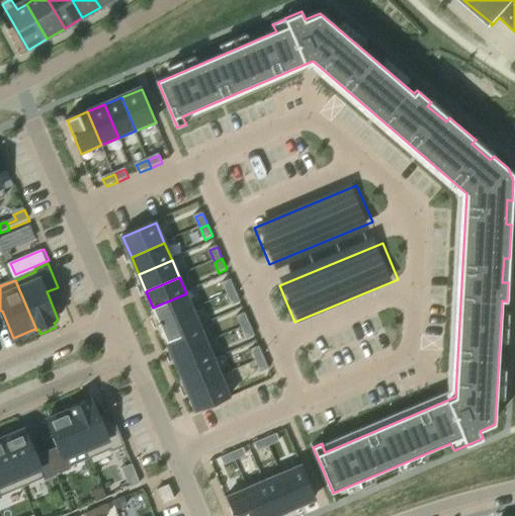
[(232,280),(224,283),(229,295),(236,292),(232,280)]
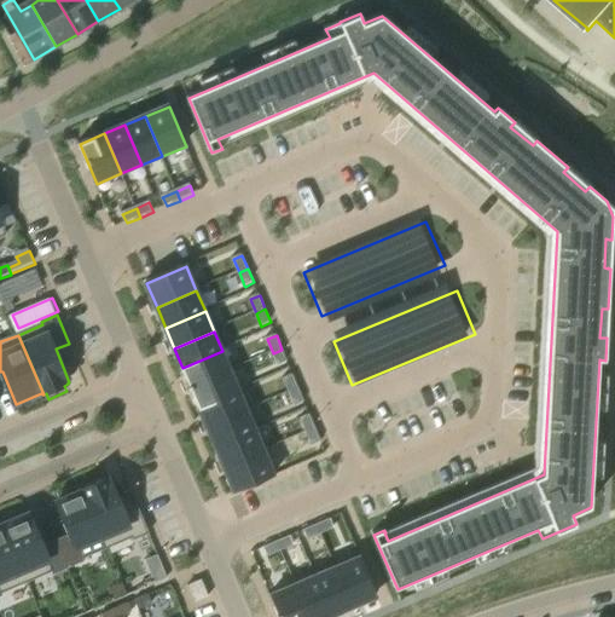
[(282,350),(273,353),(279,367),(280,365),(288,363),(282,350)]
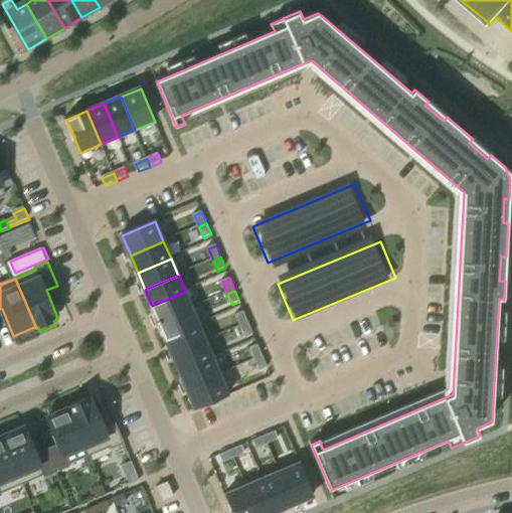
[(185,292),(152,306),(158,321),(157,321),(157,323),(192,309),(185,292)]
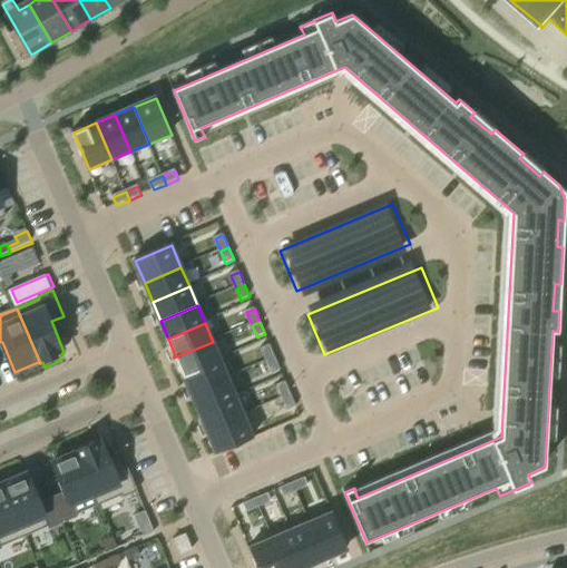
[(213,342),(174,358),(175,360),(176,359),(184,375),(221,360),(213,342)]
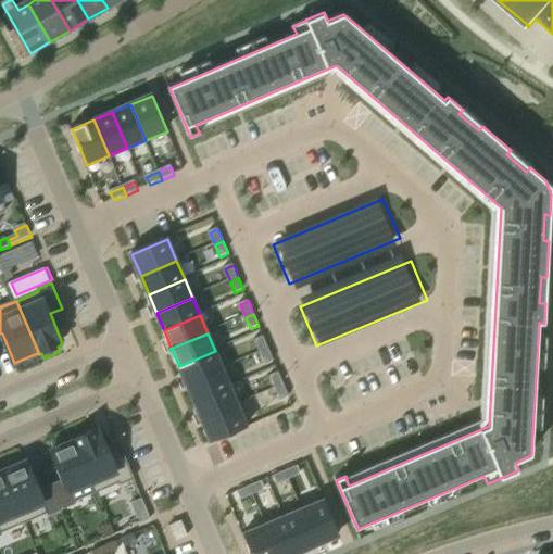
[(264,337),(255,341),(261,353),(269,350),(264,337)]
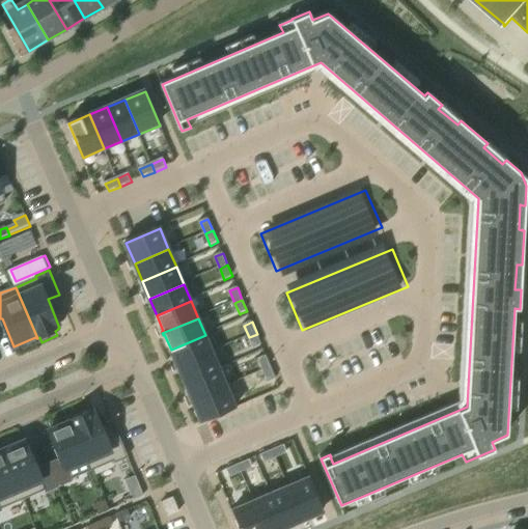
[(257,334),(249,337),(254,349),(259,346),(261,345),(257,334)]
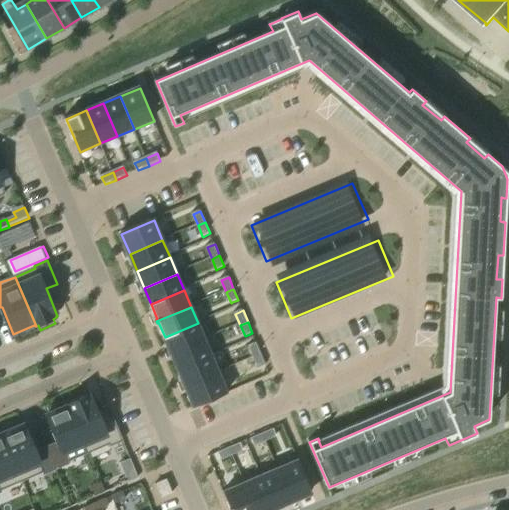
[(198,323),(165,337),(172,354),(205,340),(198,323)]
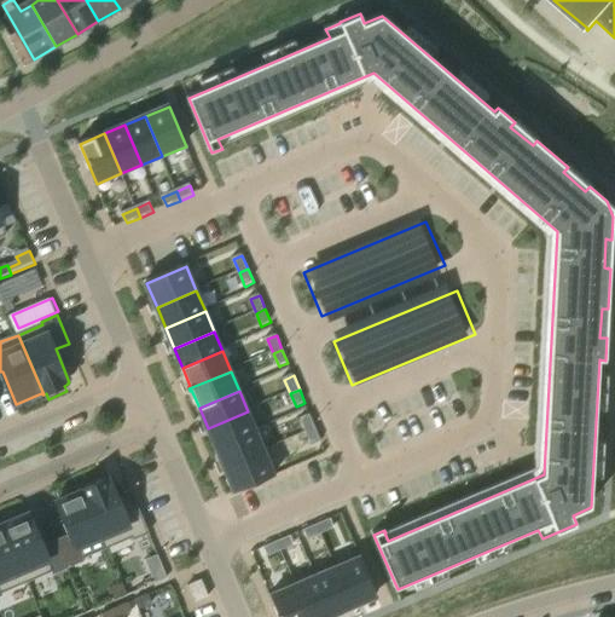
[(248,411),(208,428),(216,448),(256,431),(248,411)]
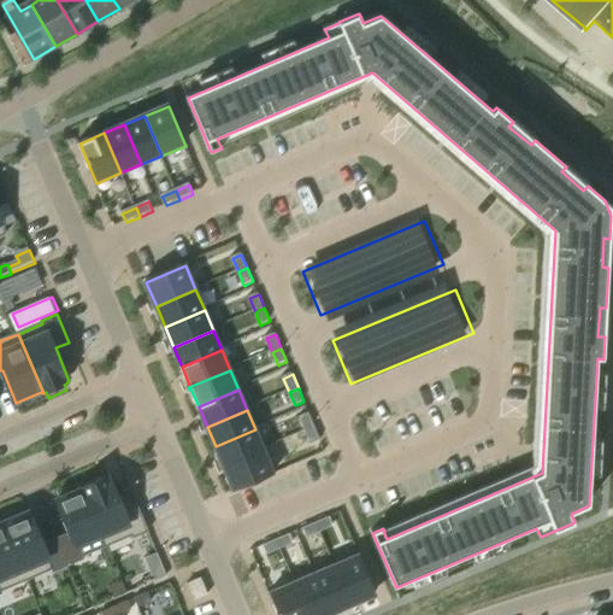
[(310,414),(300,419),(306,432),(316,428),(310,414)]
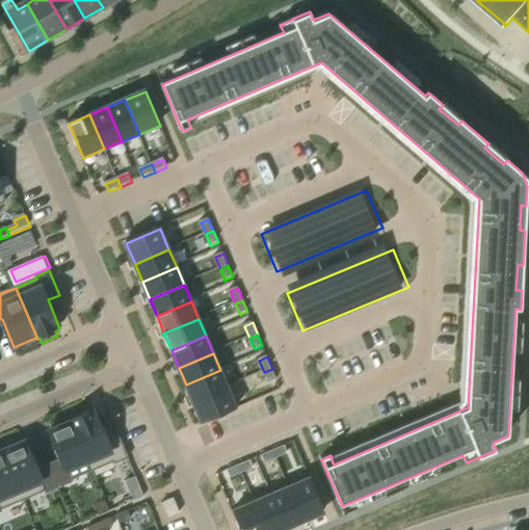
[(272,369),(264,372),(269,383),(276,380),(272,369)]
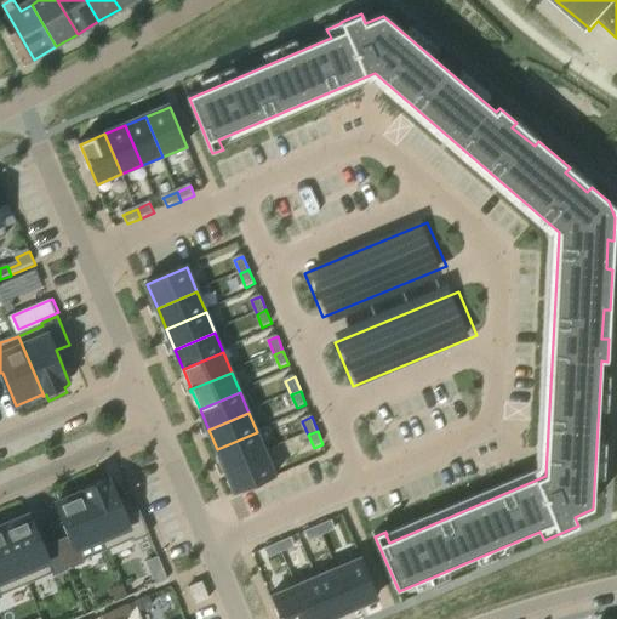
[(257,432),(217,449),(226,470),(266,453),(257,433),(257,432)]
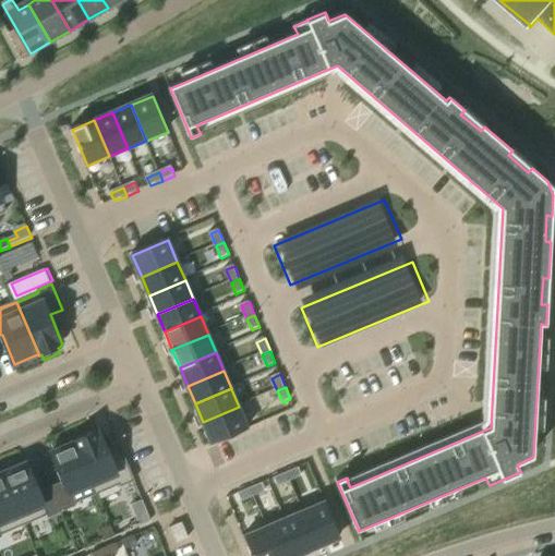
[(239,407),(203,422),(213,445),(249,430),(239,407)]
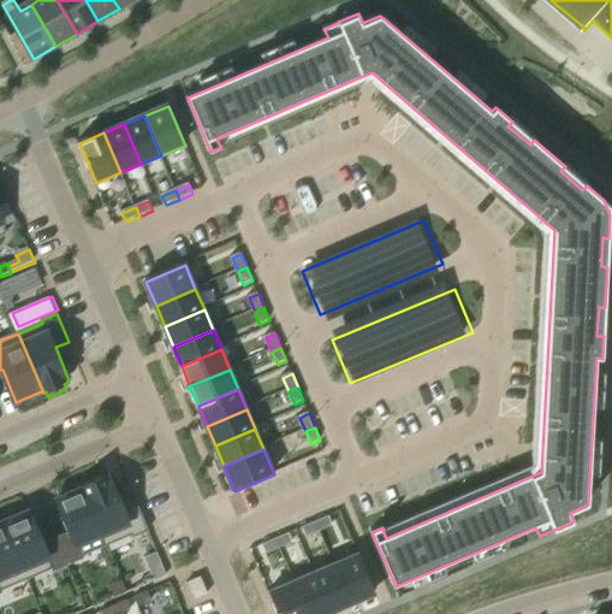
[(108,477),(83,488),(108,547),(132,537),(134,539),(136,538),(149,532),(138,505),(124,511),(110,478),(108,478),(108,477)]
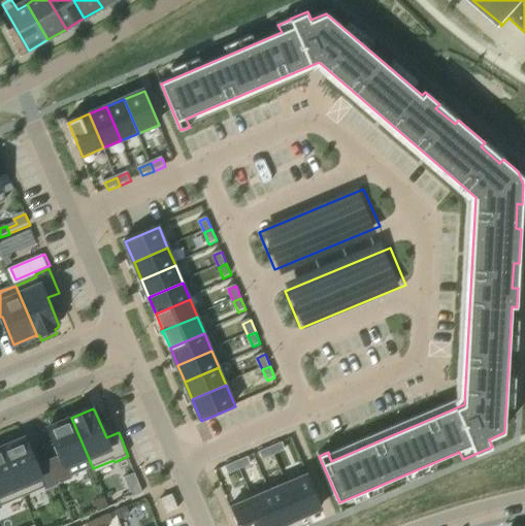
[(54,427),(50,428),(61,457),(50,461),(60,486),(72,480),(71,478),(72,478),(93,468),(71,418),(70,418),(71,419),(68,420),(68,419),(67,416),(52,423),(54,427)]
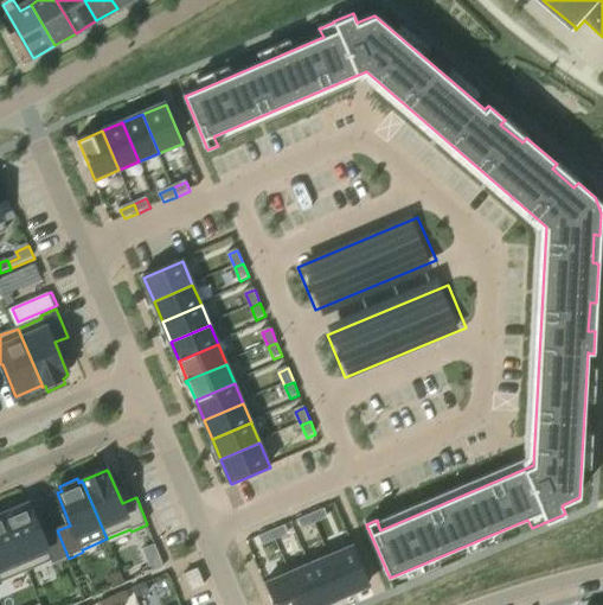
[(7,514),(4,515),(27,573),(52,562),(53,565),(69,559),(57,530),(43,536),(30,504),(25,507),(23,502),(5,509),(7,514)]
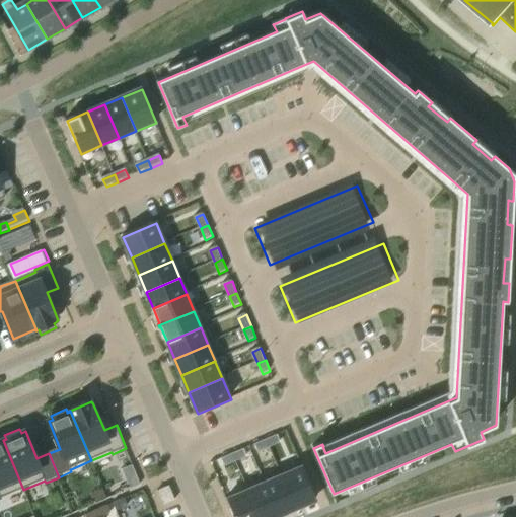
[(278,436),(267,440),(270,448),(282,443),(278,436)]
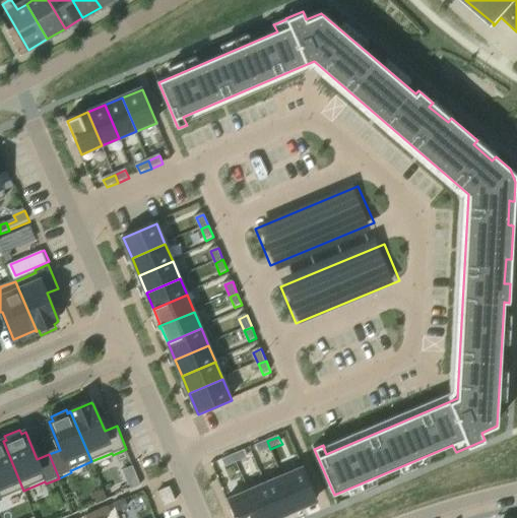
[(0,503),(3,502),(4,502),(4,501),(3,499),(23,491),(3,441),(0,442),(0,503)]
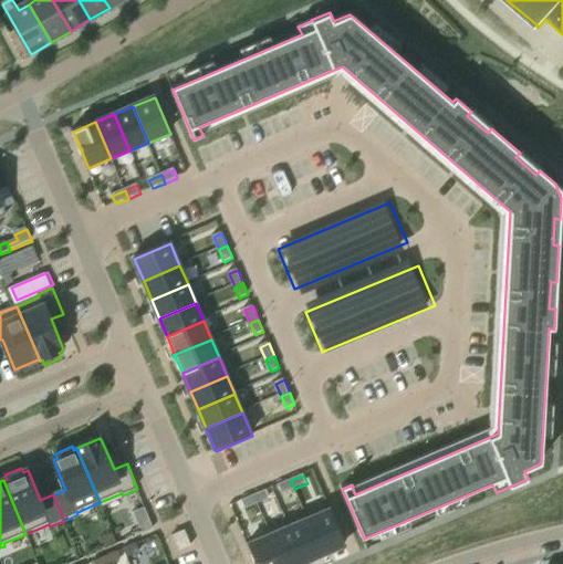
[(291,480),(279,486),(282,494),(294,489),(291,480)]
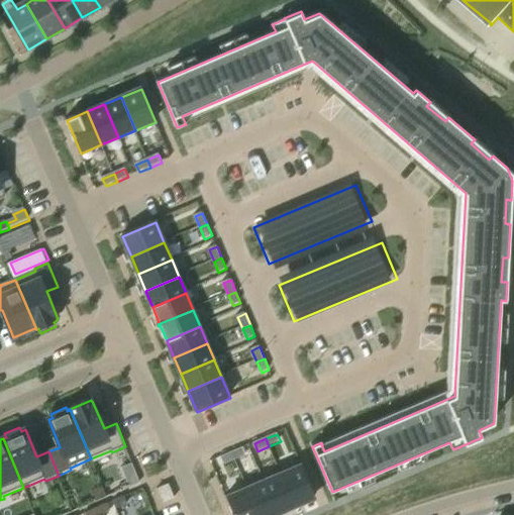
[(243,448),(232,453),(235,460),(246,455),(243,448)]
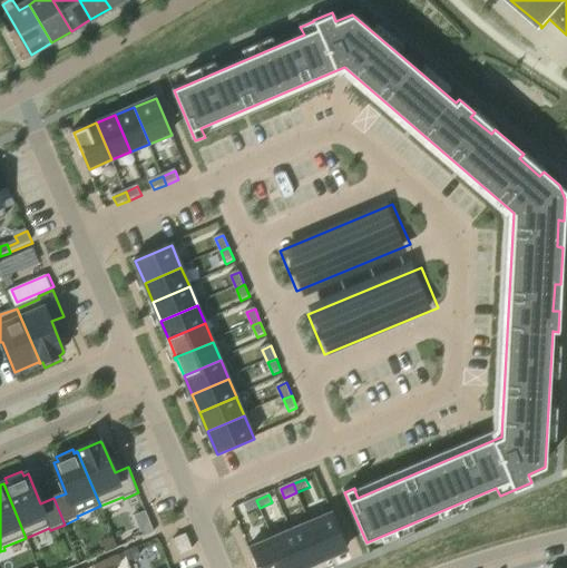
[(256,500),(244,505),(247,513),(260,508),(256,500)]
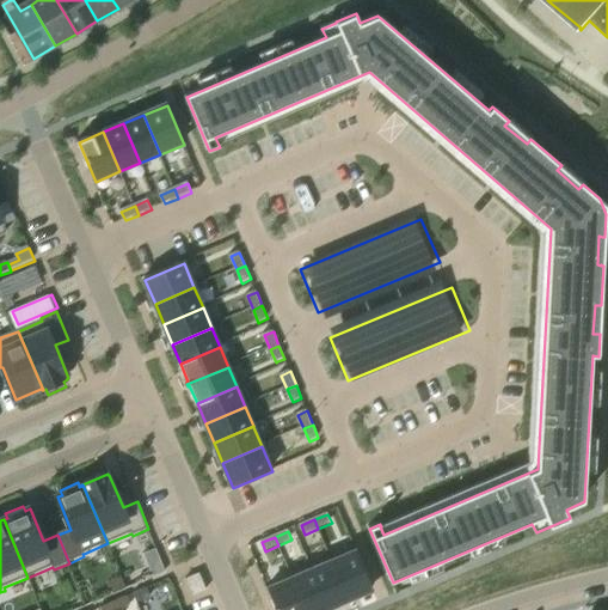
[(167,574),(158,551),(146,556),(155,579),(167,574)]
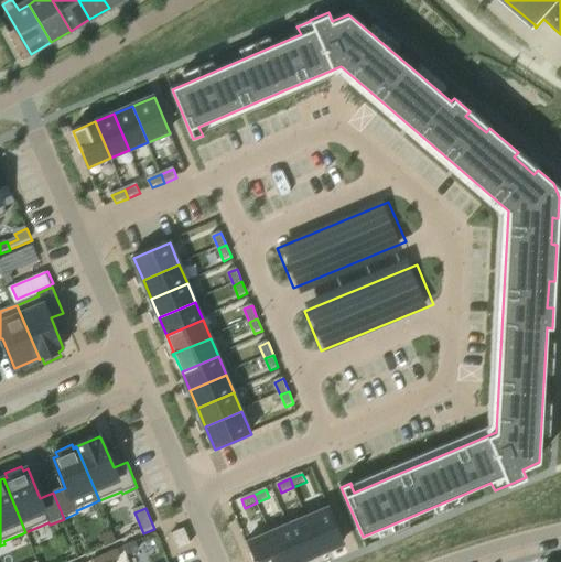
[(322,554),(345,544),(330,508),(306,518),(322,554)]
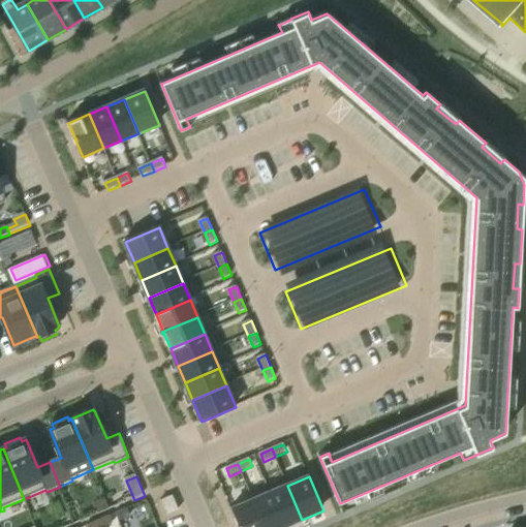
[(287,486),(271,493),(285,526),(287,526),(302,520),(287,486)]
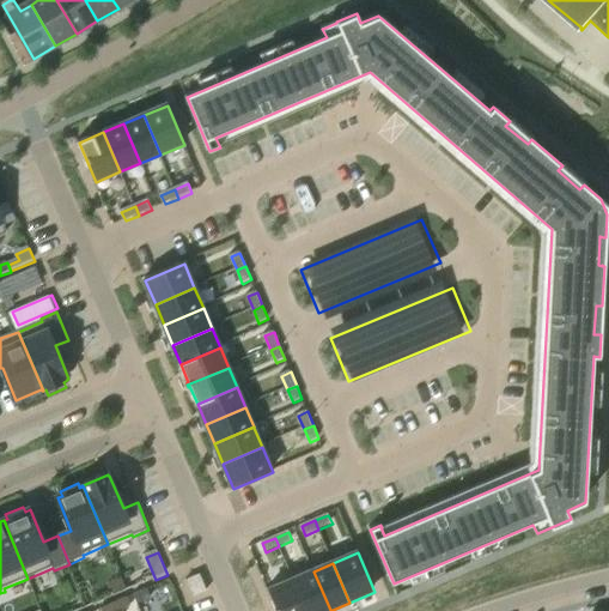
[(314,572),(293,580),(306,610),(330,610),(314,572)]
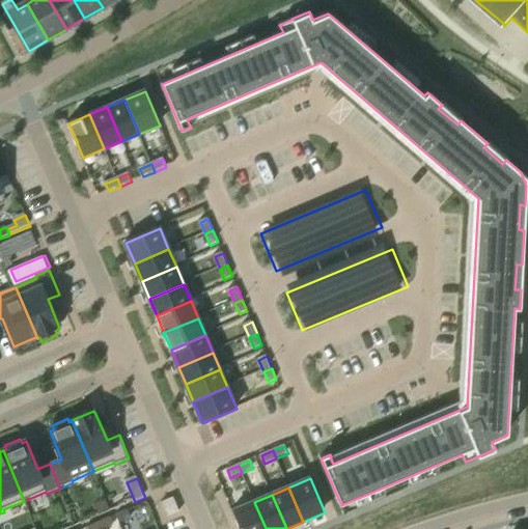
[(174,498),(163,503),(169,518),(181,512),(174,498)]
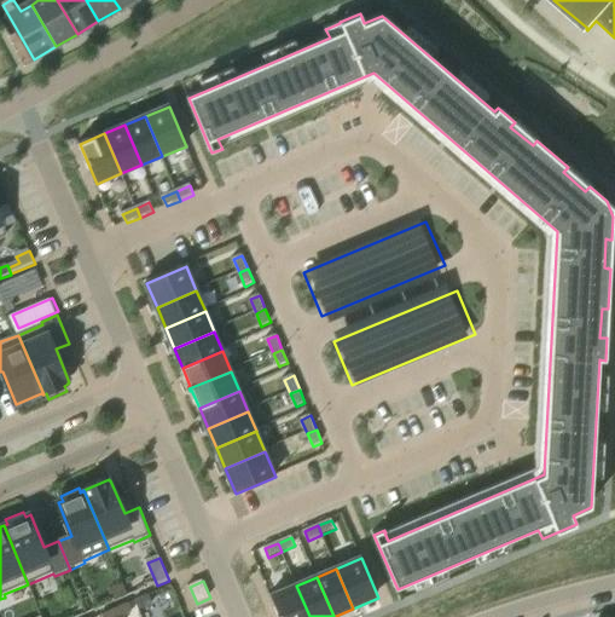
[(129,598),(125,586),(110,592),(115,604),(129,598)]
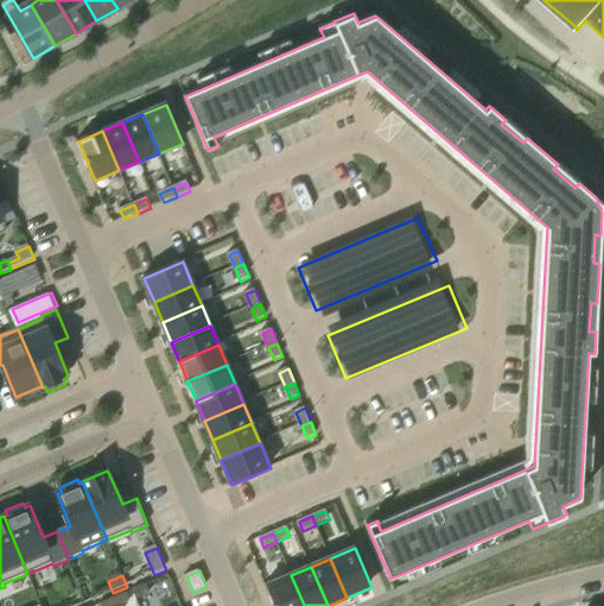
[(304,605),(291,575),(266,586),(274,605),(304,605)]
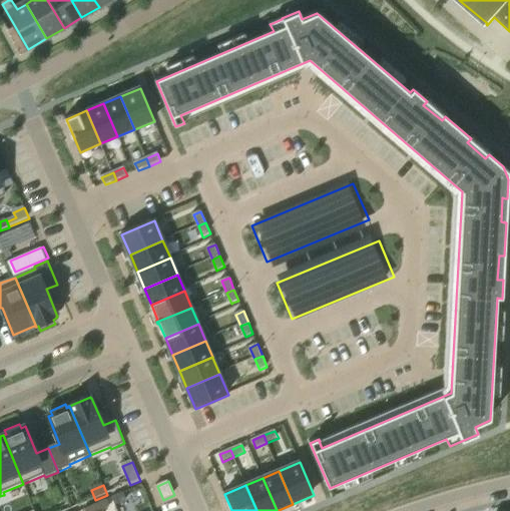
[(124,494),(113,498),(116,506),(127,501),(124,494)]
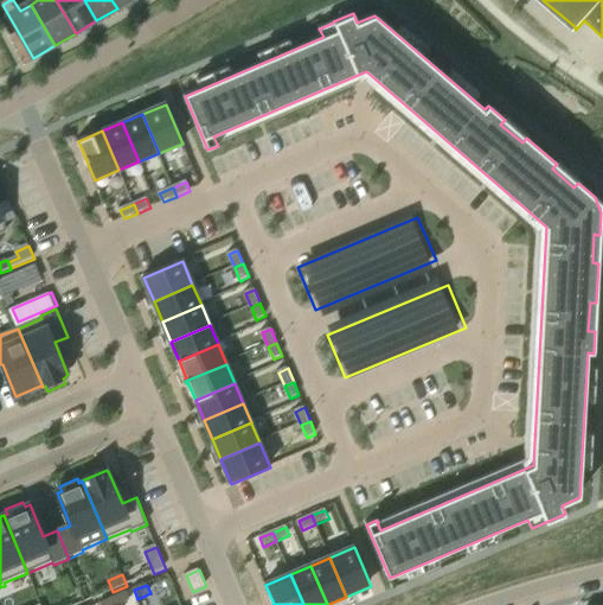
[(127,592),(114,598),(116,604),(124,604),(130,602),(127,592)]
